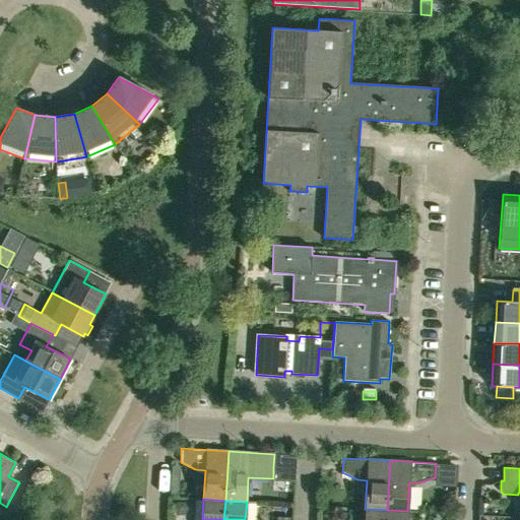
[(188,508),(184,502),(177,502),(174,508),(177,514),(184,514),(188,508)]
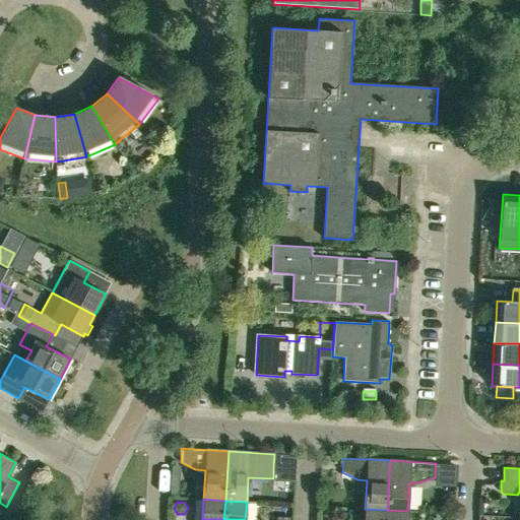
[(386,519),(387,510),(365,509),(364,519),(386,519)]
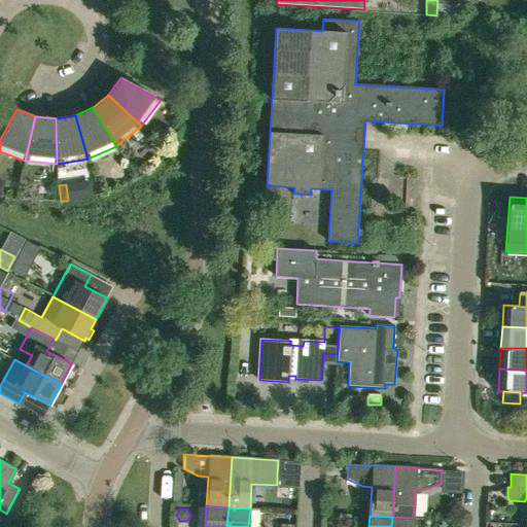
[(413,526),(413,518),(392,517),(391,526),(413,526)]
